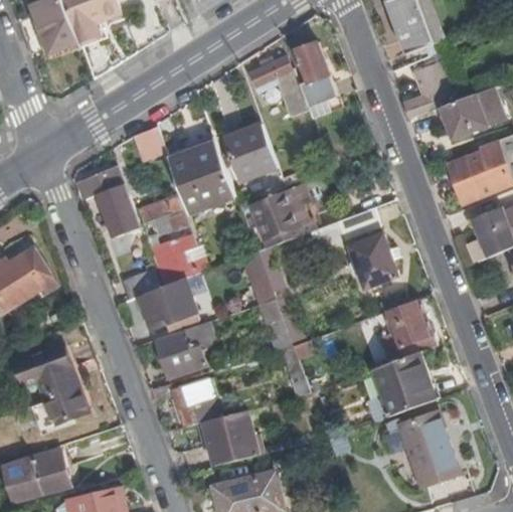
[(29,0),(49,51),(78,40),(63,0),(29,0)]
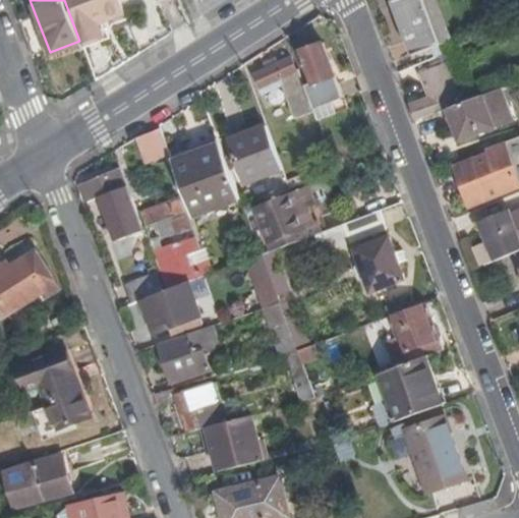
[(64,0),(79,41),(102,33),(98,19),(123,10),(119,0),(64,0)]
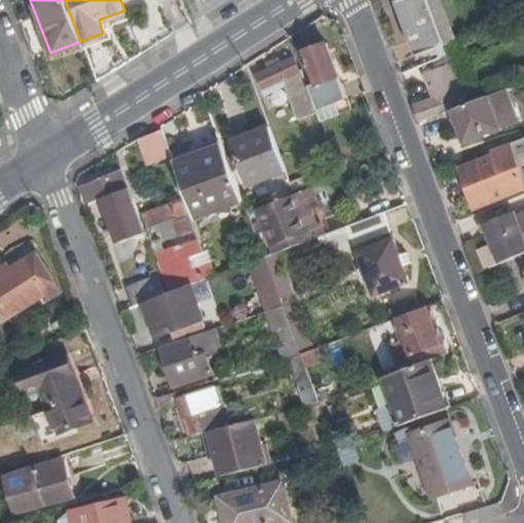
[(443,44),(442,42),(425,0),(397,0),(395,1),(415,54),(443,44)]
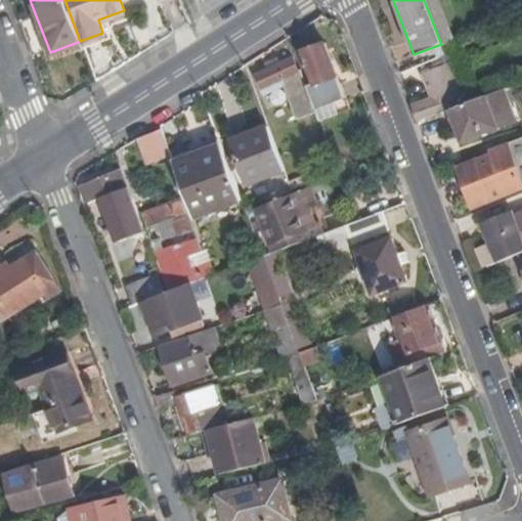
[(424,0),(440,42),(453,37),(438,0),(503,0),(506,6),(519,0),(424,0)]
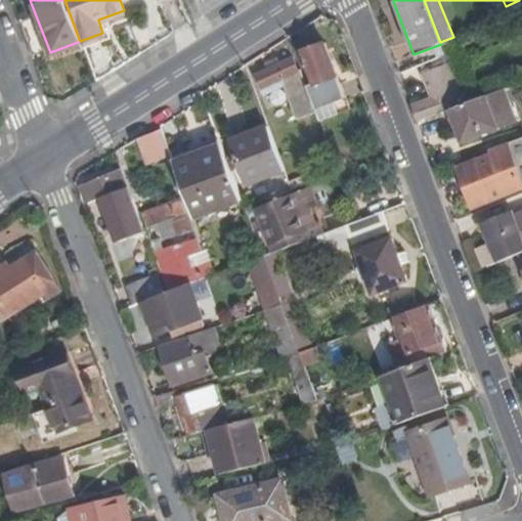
[(313,83),(305,87),(314,110),(344,97),(323,42),(301,50),(313,83)]
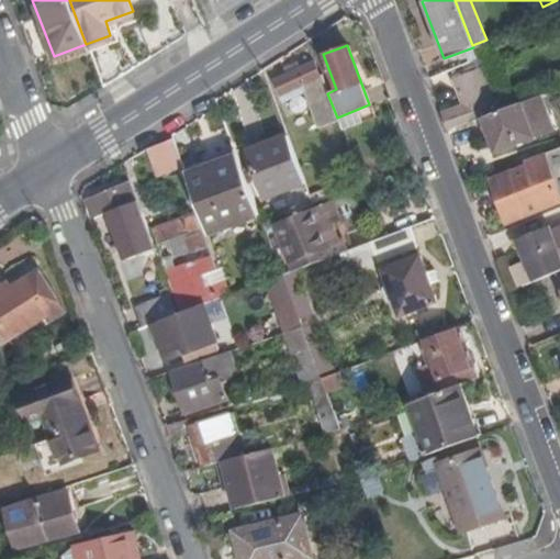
[(327,93),(315,59),(276,78),(283,100),(305,91),(317,124),(337,118),(327,93)]
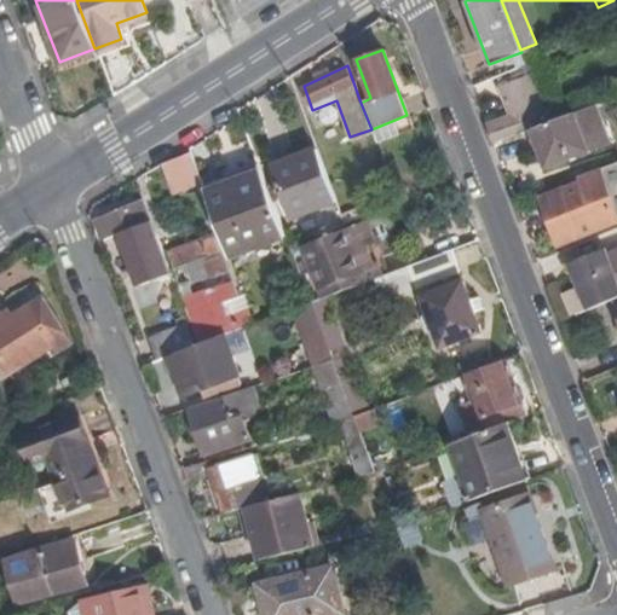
[(531,127),(547,121),(529,74),(500,85),(512,117),(488,127),(494,141),(531,127)]
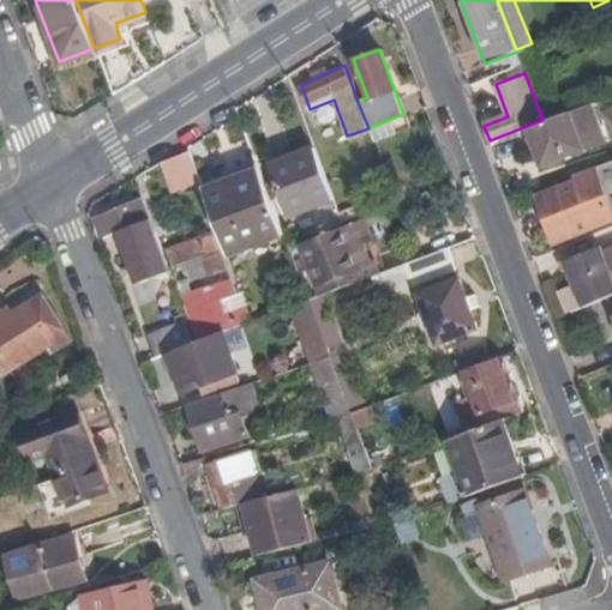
[(591,102),(568,110),(582,149),(605,140),(591,102)]
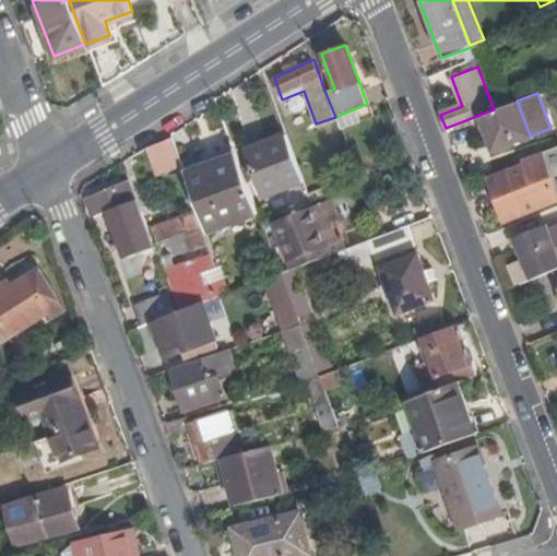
[(494,109),(480,115),(493,151),(530,135),(517,101),(494,109)]
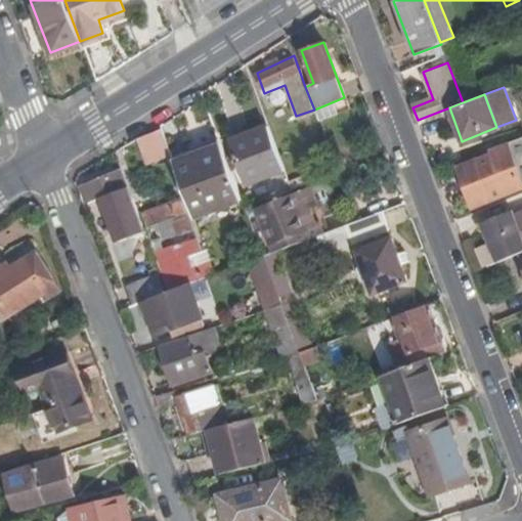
[(183,152),(217,140),(208,115),(175,126),(183,152)]
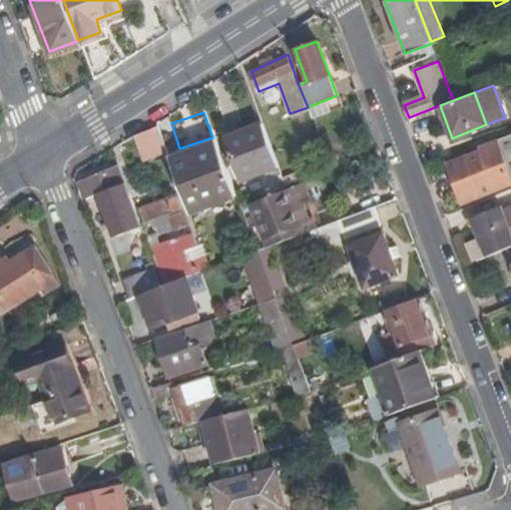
[(278,166),(262,123),(224,137),(240,180),(278,166)]
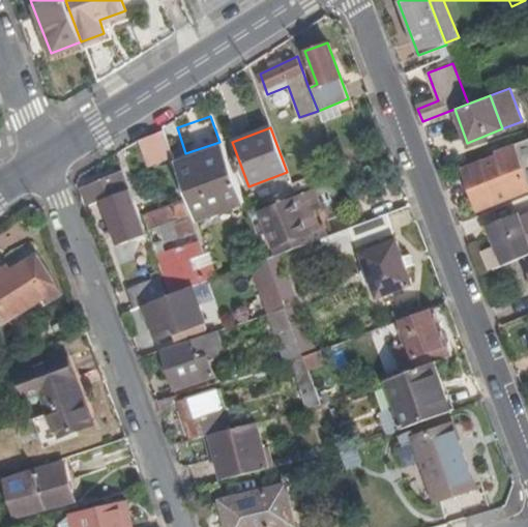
[(173,157),(164,130),(138,140),(147,167),(173,157)]
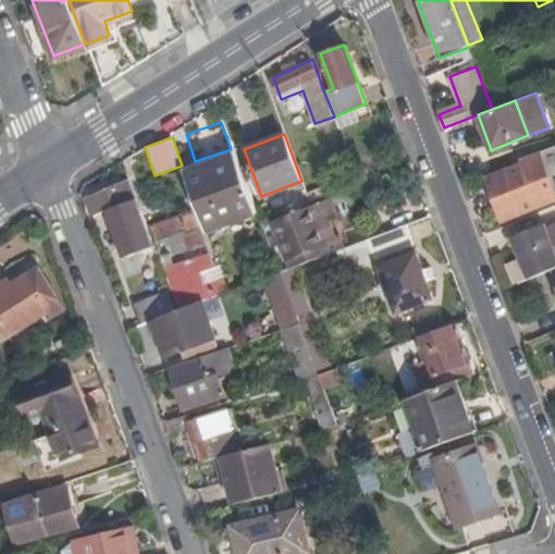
[(256,212),(234,151),(184,171),(206,231),(256,212)]
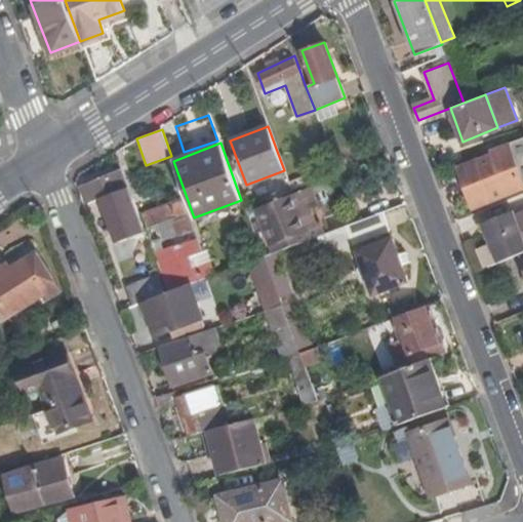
[(522,188),(522,183),(508,143),(488,150),(490,156),(458,168),(474,207),(522,188)]
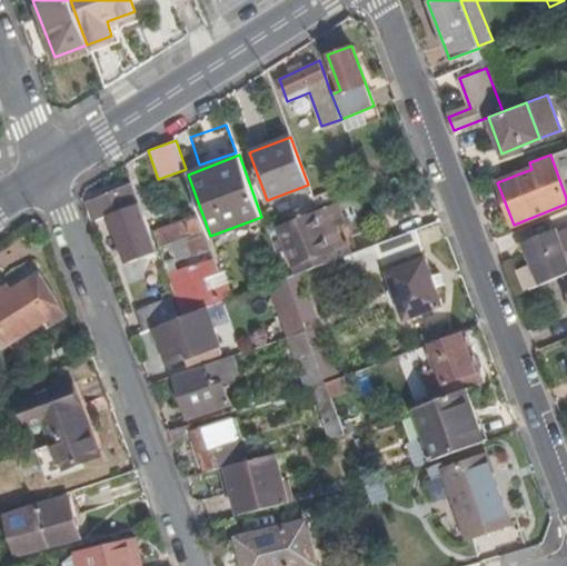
[(157,250),(131,182),(86,200),(93,220),(110,214),(128,261),(157,250)]
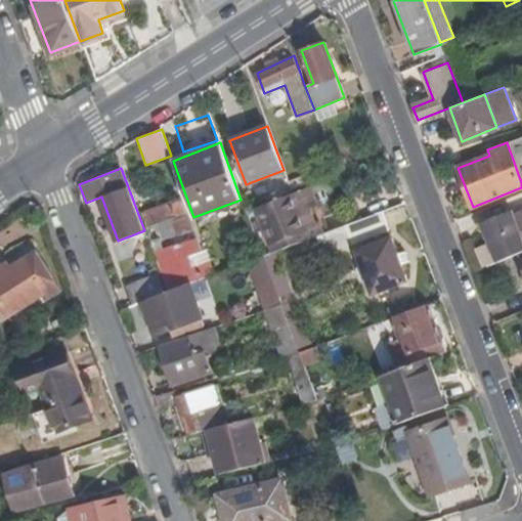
[(257,208),(273,252),(274,251),(318,234),(320,234),(315,223),(310,209),(316,206),(317,204),(310,188),(308,187),(257,208)]
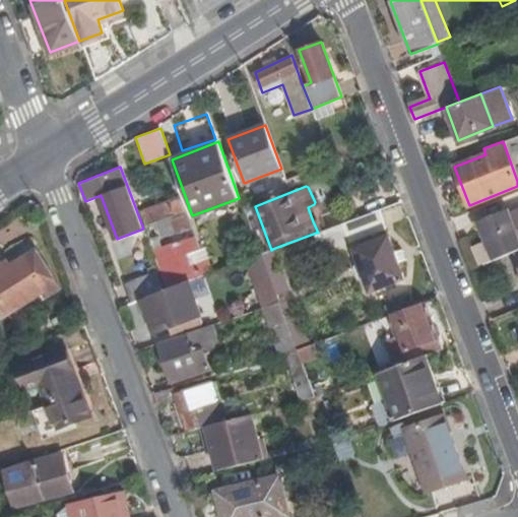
[(141,212),(145,223),(155,219),(163,237),(189,227),(183,209),(182,209),(178,198),(141,212)]
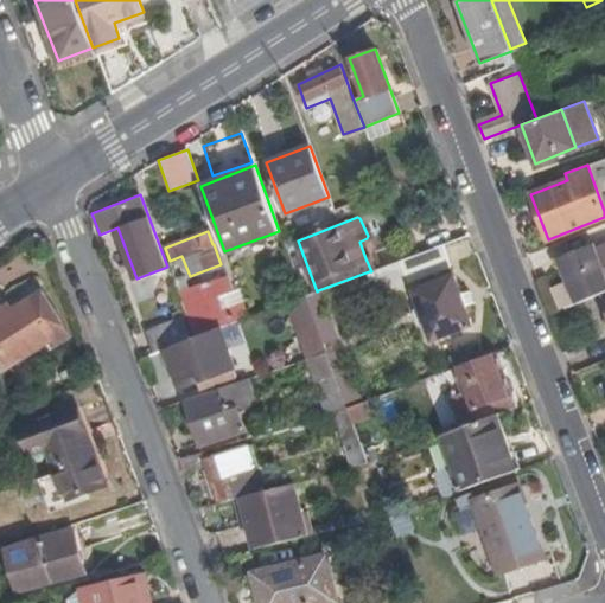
[(560,258),(577,303),(604,290),(604,247),(597,250),(594,243),(560,258)]
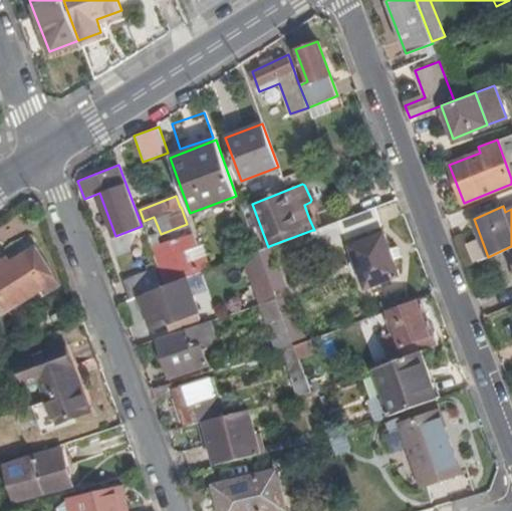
[(314,230),(312,230),(318,248),(381,224),(374,207),(320,227),(314,230)]
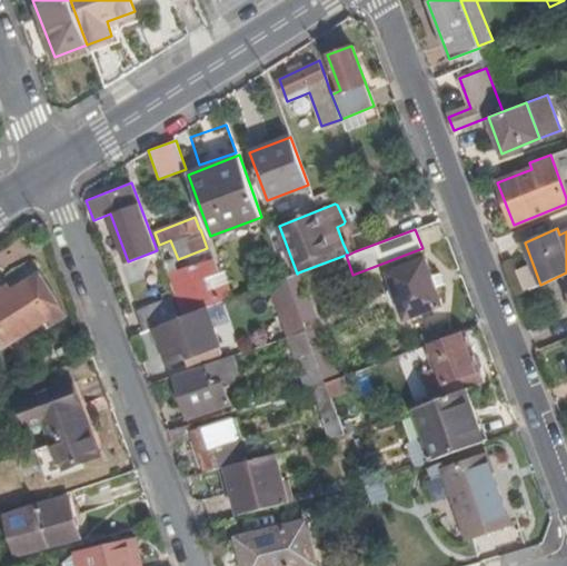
[(342,242),(348,255),(355,251),(349,239),(342,242)]
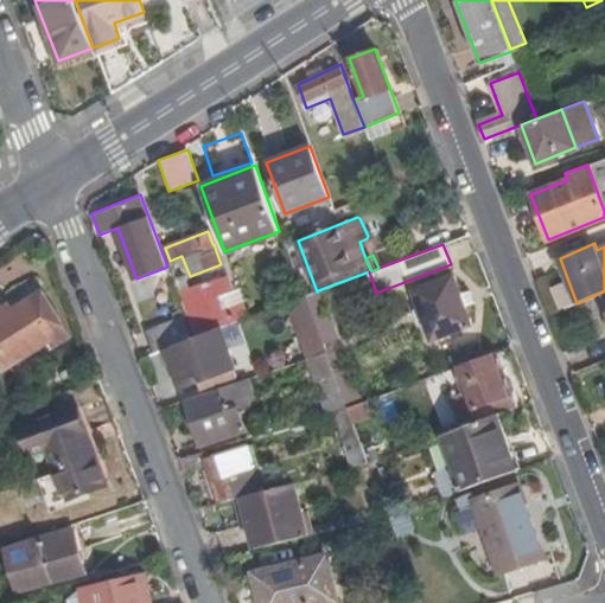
[(172,278),(177,293),(179,292),(197,335),(218,327),(248,316),(243,302),(210,314),(204,300),(231,289),(225,275),(189,289),(183,274),(172,278)]
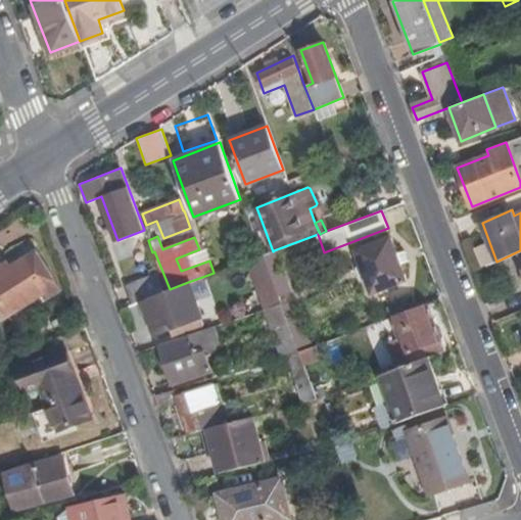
[(390,237),(356,250),(372,292),(407,280),(390,237)]
